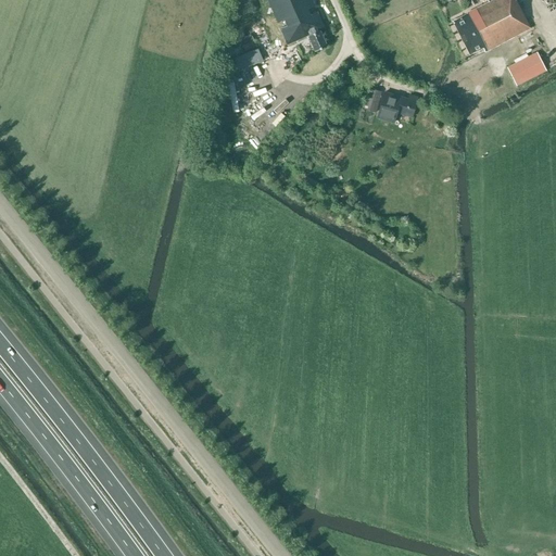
[(327,47),(319,30),(325,28),(317,12),(311,15),(308,10),(313,8),(310,0),(266,0),(268,4),(270,3),(279,23),(285,21),(287,26),(279,29),(287,46),(307,36),(315,51),(327,47)]
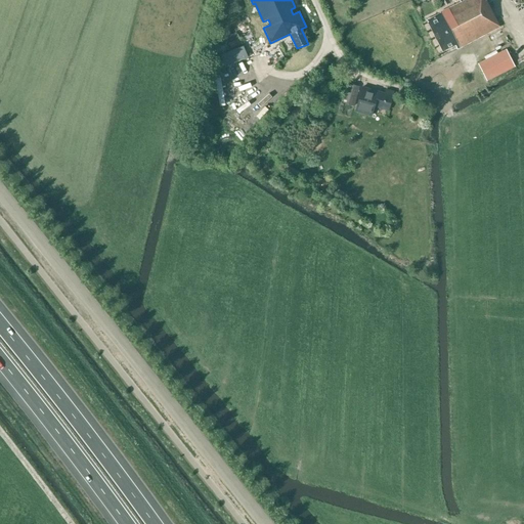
[(484,1),(483,0),(459,0),(461,2),(439,12),(440,13),(427,20),(442,51),(454,45),(456,49),(487,34),(490,41),(503,35),(499,28),(486,0),(484,1)]
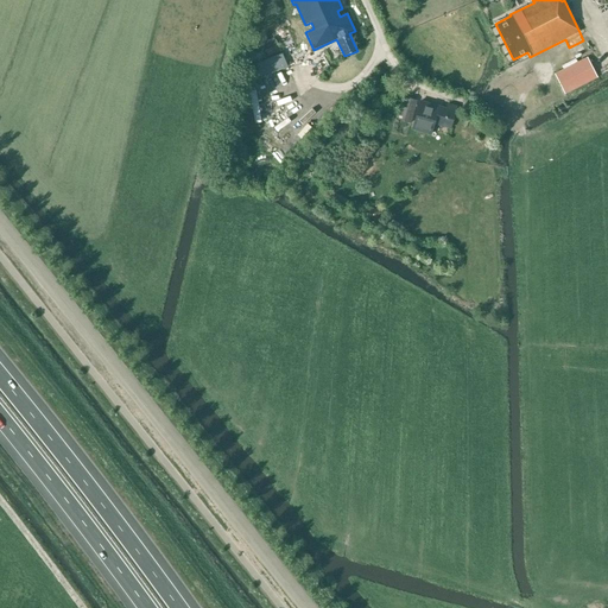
[(264,45),(268,56),(282,49),(276,38),(264,45)]
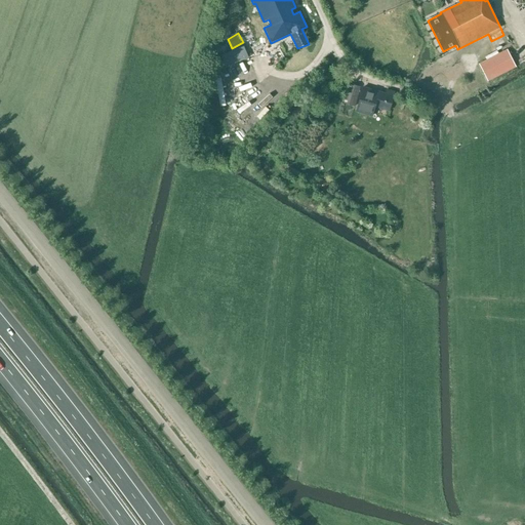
[(227,68),(250,58),(245,45),(221,54),(227,68)]
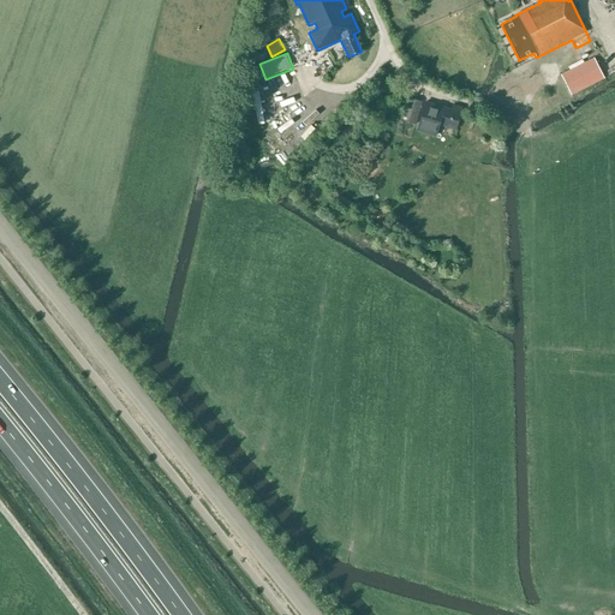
[(571,95),(604,78),(593,59),(561,76),(571,95)]
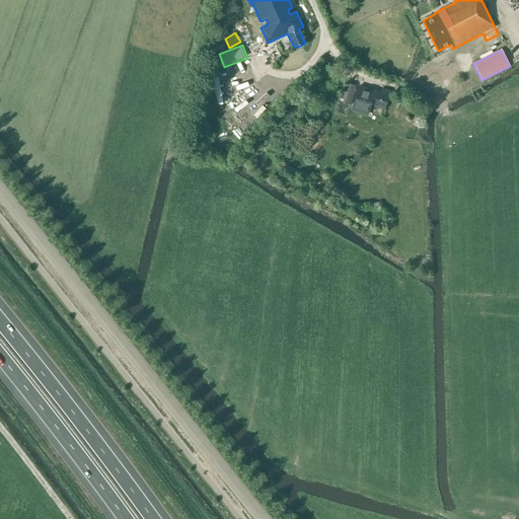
[(223,112),(248,103),(245,94),(228,100),(220,76),(212,79),(223,112)]
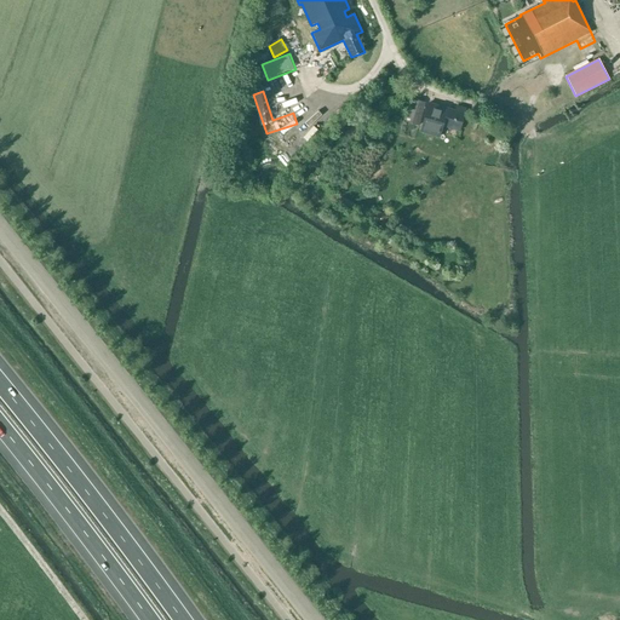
[(425,103),(412,98),(405,121),(419,126),(425,103)]
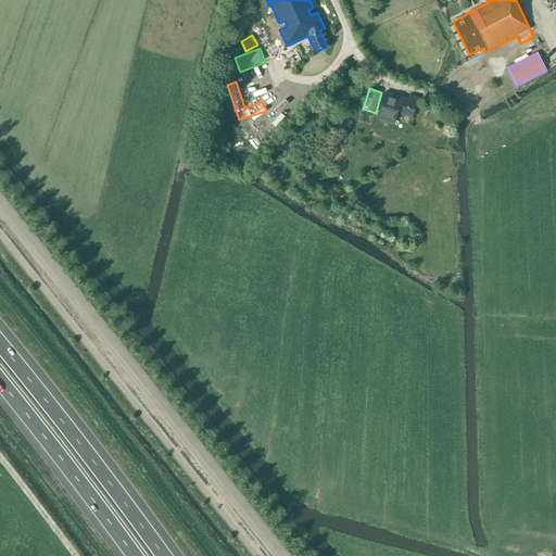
[(377,117),(393,123),(396,113),(412,117),(417,98),(408,96),(407,100),(384,92),(377,117)]
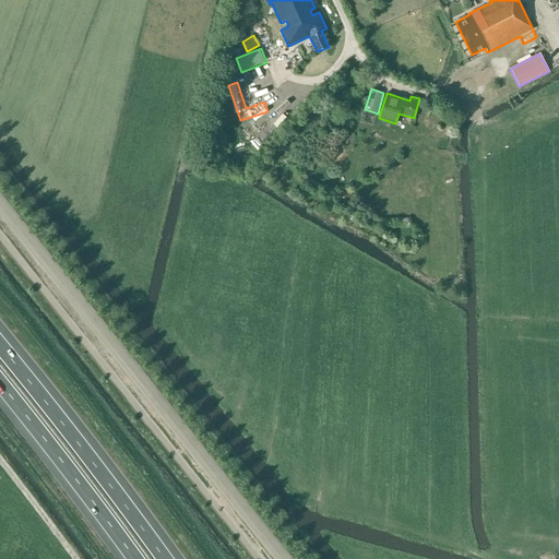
[(342,192),(336,200),(344,204),(348,197),(342,192)]
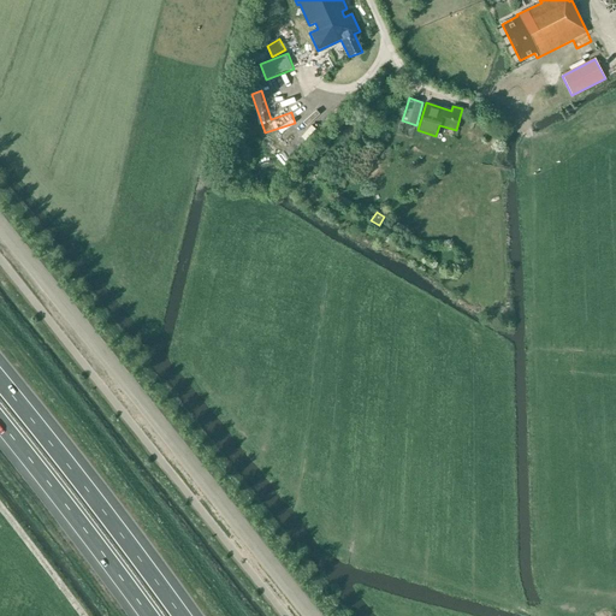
All buildings are outlined.
